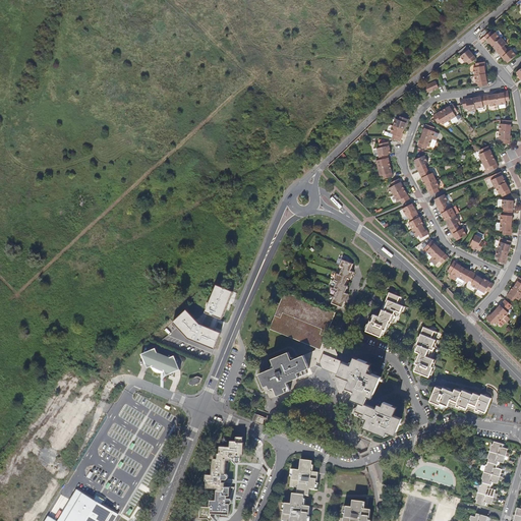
[(502,38),(504,36),(499,30),(496,33),(501,39),(502,38)]
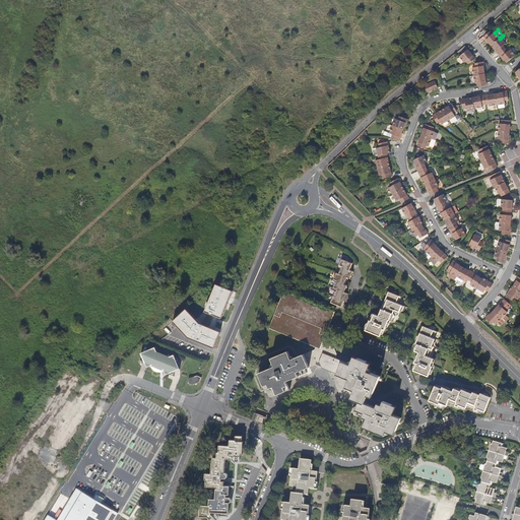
[(483,37),(485,39),(491,46),(500,39),(495,33),(493,34),(491,30),(483,37)]
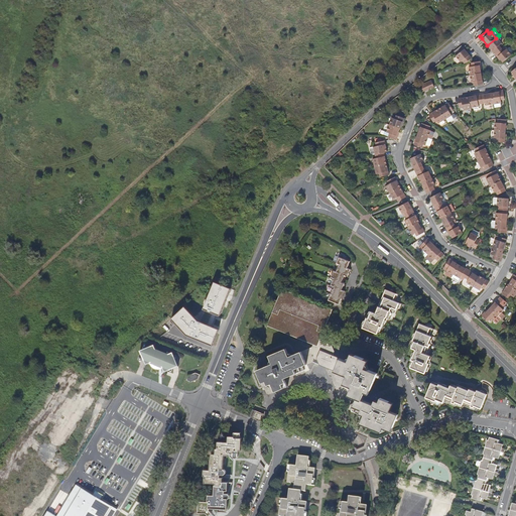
[(495,54),(502,48),(499,45),(502,43),(497,37),(496,38),(487,45),(495,54)]
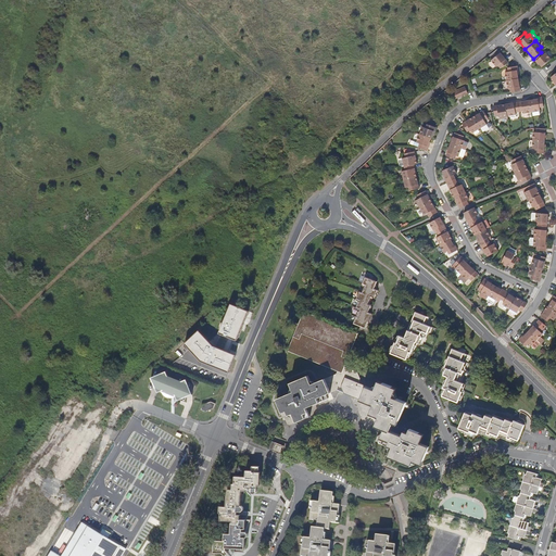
[(543,55),(541,52),(533,59),(535,62),(536,61),(542,67),(552,60),(546,53),(543,55)]
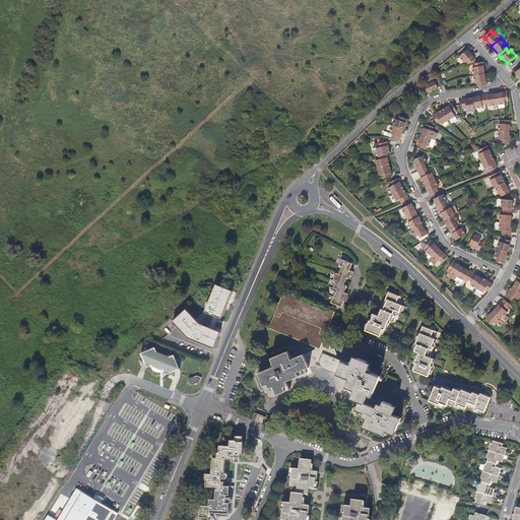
[(468,64),(475,59),(468,50),(459,57),(464,63),(466,61),(468,64)]
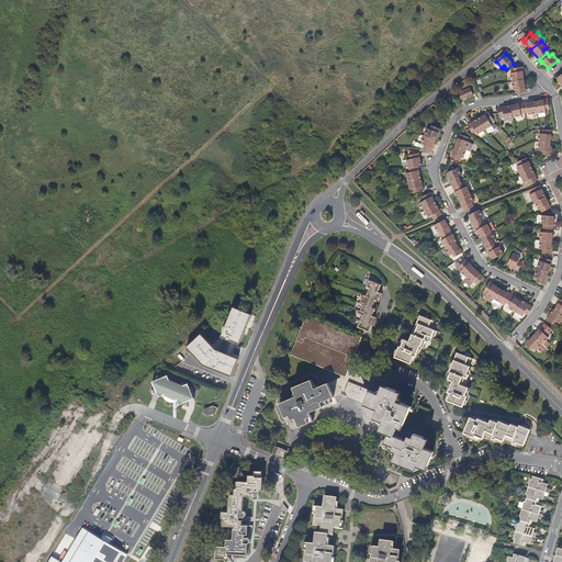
[(512,81),(525,79),(523,71),(524,71),(524,67),(514,68),(514,72),(510,74),(512,81)]
